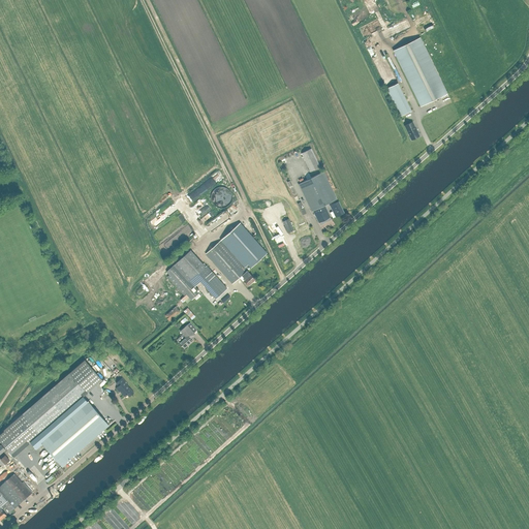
[(402,17),(383,28),(387,34),(406,23),(402,17)]
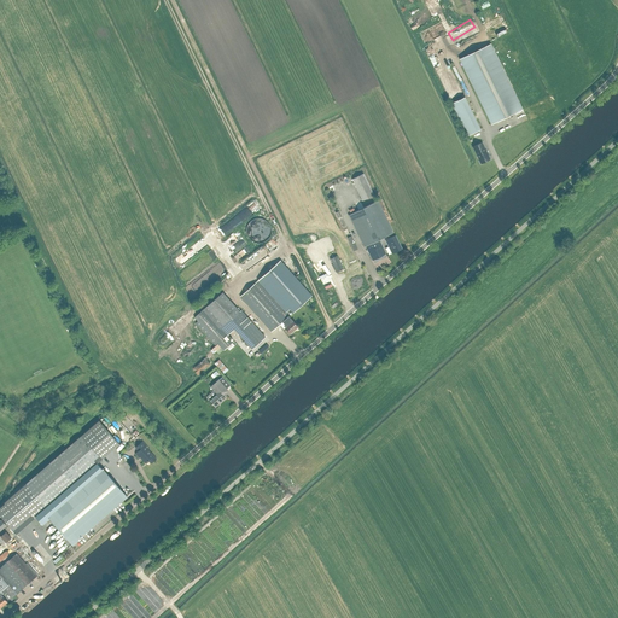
[(503,19),(485,28),(489,35),(507,27),(503,19)]
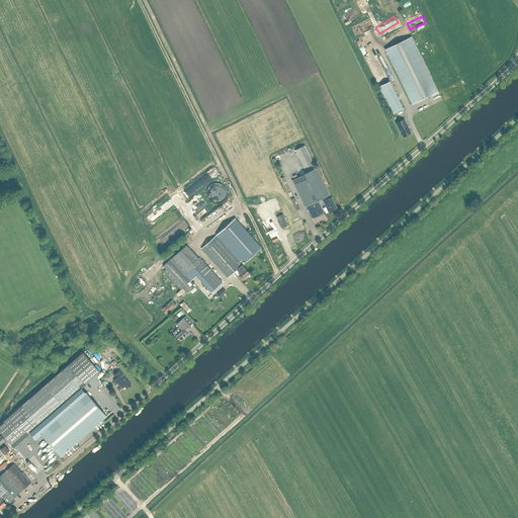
[(355,22),(356,24),(352,26),(353,29),(371,24),(369,18),(355,22)]
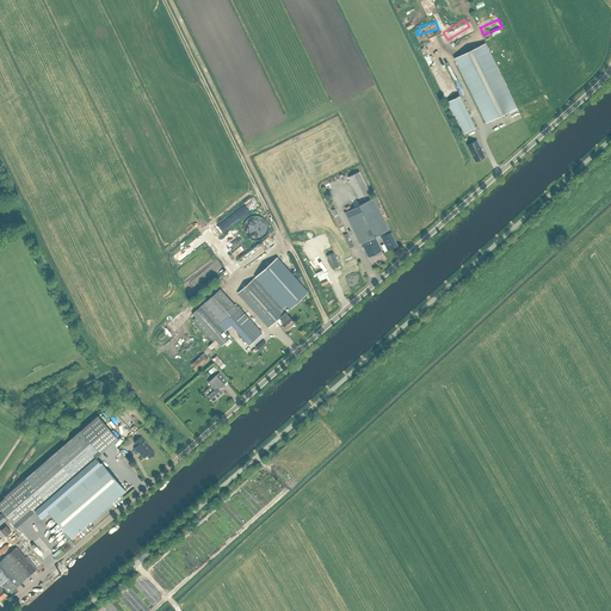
[(430,37),(418,44),(421,50),(433,43),(430,37)]
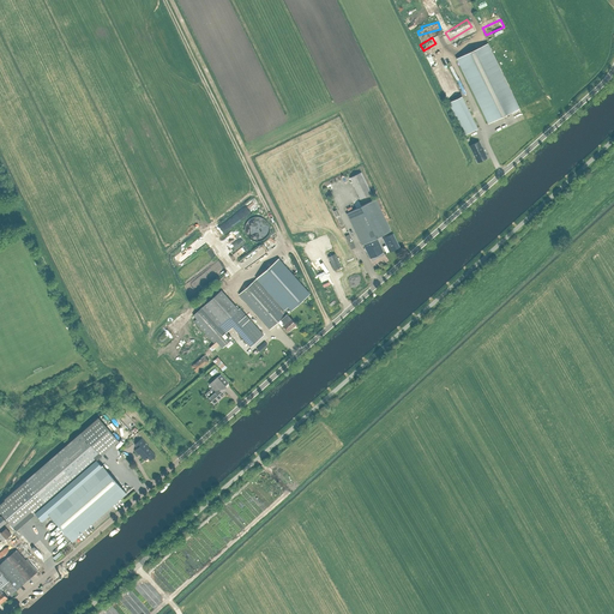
[(488,43),(457,59),(488,124),(519,108),(488,43)]
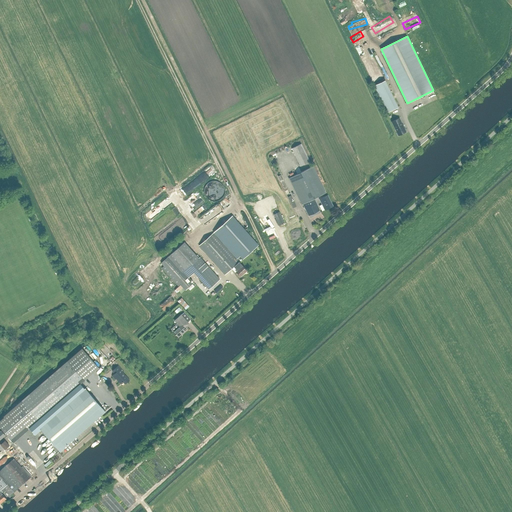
[(387,113),(398,107),(385,80),(374,85),(387,113)]
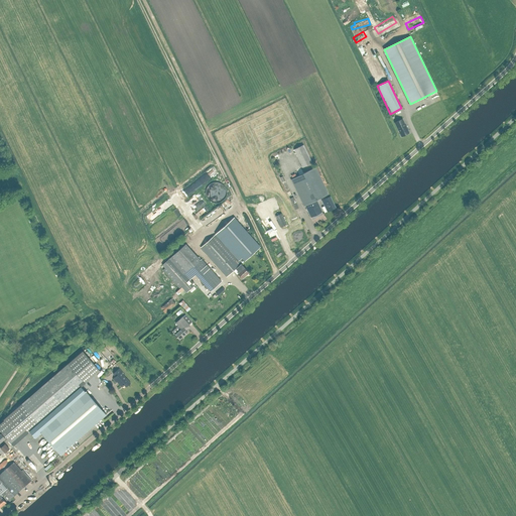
[(401,136),(409,133),(402,119),(395,123),(401,136)]
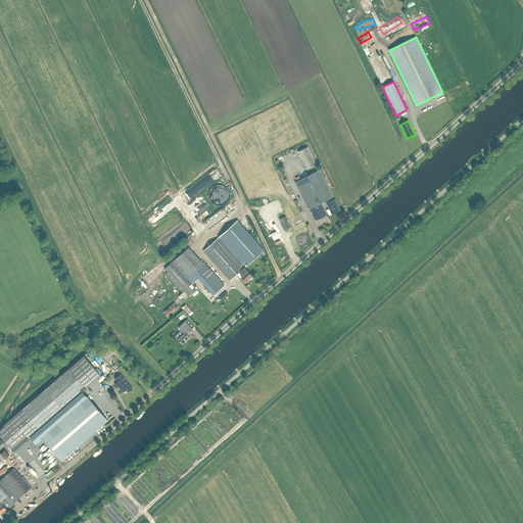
[(307,147),(298,151),(307,170),(317,165),(307,147)]
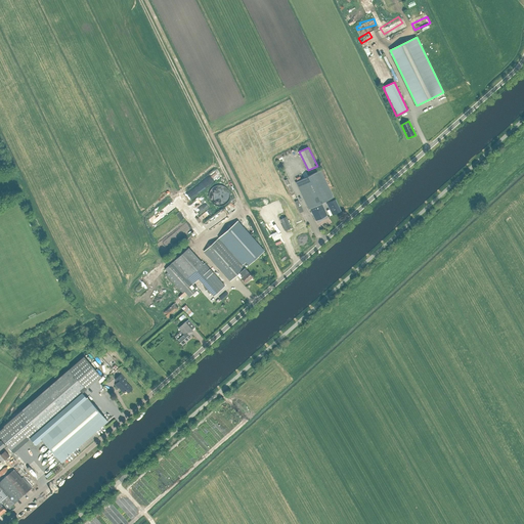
[(328,215),(321,204),(335,198),(321,170),(296,182),(309,210),(310,209),(316,220),(317,223),(329,217),(328,215)]
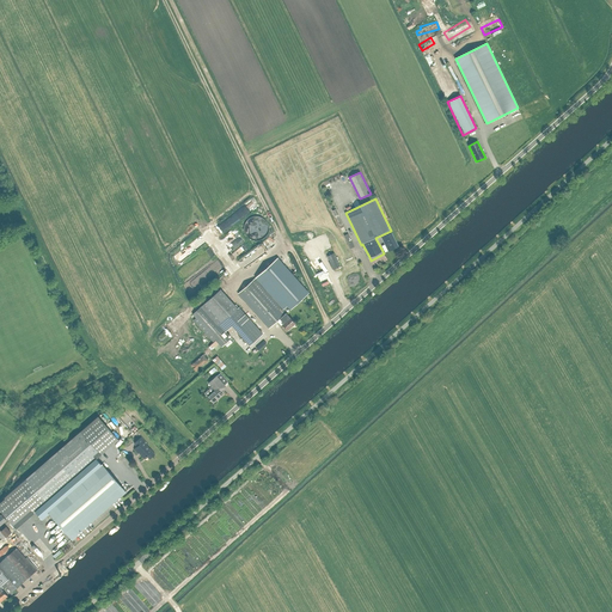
[(255,216),(252,216),(251,218),(250,218),(248,219),(246,220),(246,221),(245,224),(244,225),(244,226),(244,228),(244,230),(244,232),(245,233),(246,234),(246,237),(248,238),(250,238),(251,239),(252,240),(255,240),(256,240),(258,240),(259,240),(261,239),(263,238),(264,237),(265,236),(267,234),(267,233),(268,232),(268,230),(268,228),(268,226),(268,225),(267,222),(265,221),(265,220),(264,219),(262,218),(261,218),(259,216),(257,216),(256,216),(255,216)]
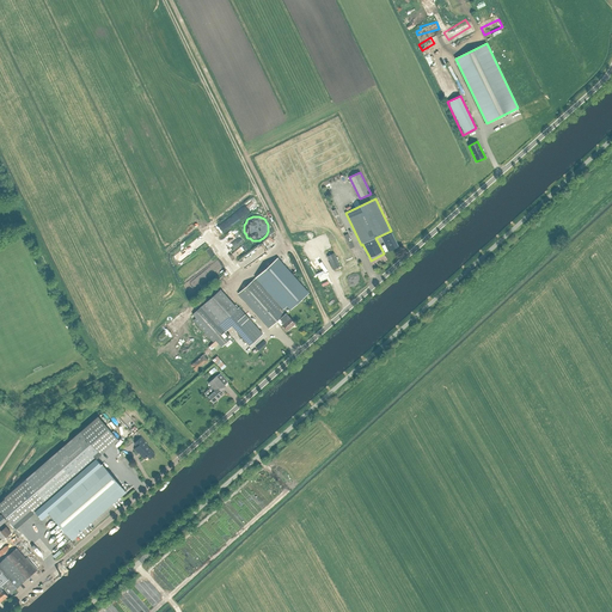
[(237,244),(244,238),(238,231),(231,237),(237,244)]
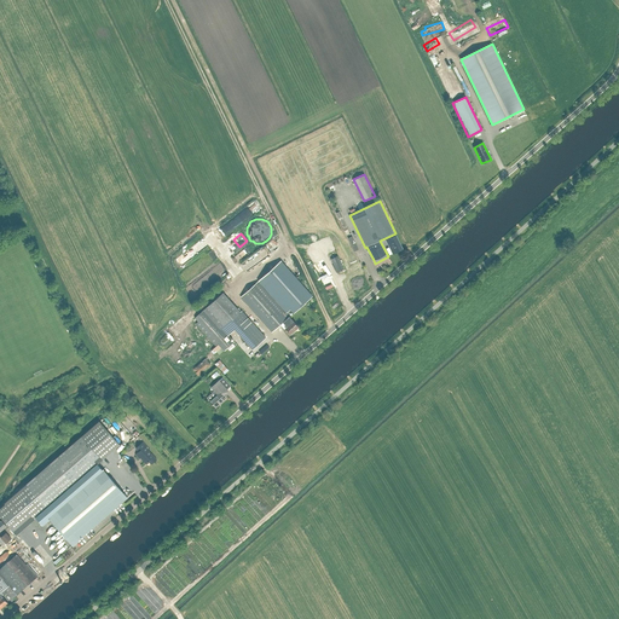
[(387,239),(393,254),(403,249),(397,236),(387,239)]
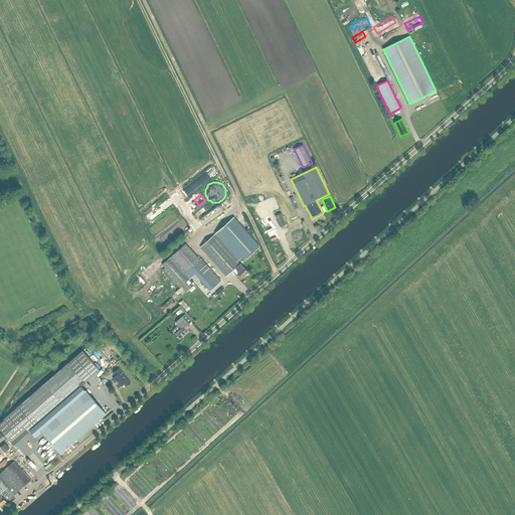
[(220,206),(208,213),(212,218),(223,212),(220,206)]
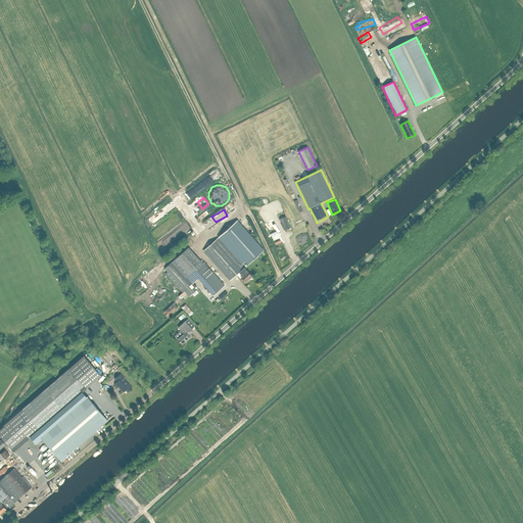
[(284,214),(279,216),(284,228),(289,226),(284,214)]
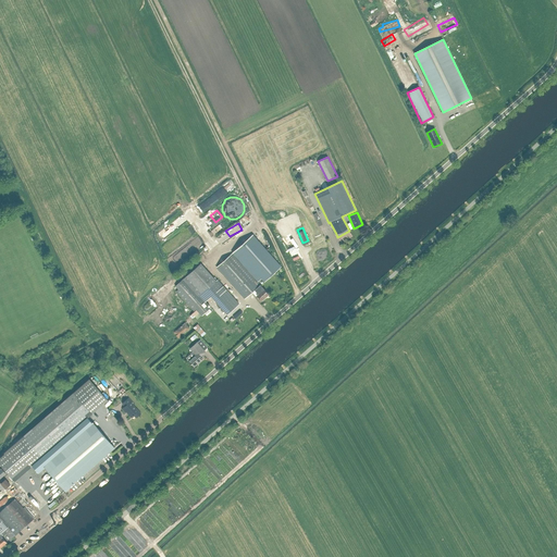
[(252,235),(233,254),(257,281),(261,279),(263,282),(280,267),(252,235)]
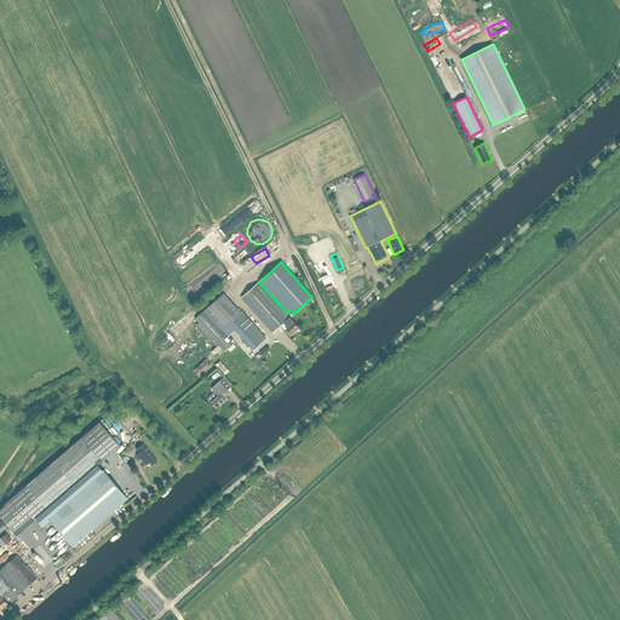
[(355,288),(363,285),(360,277),(351,281),(355,288)]
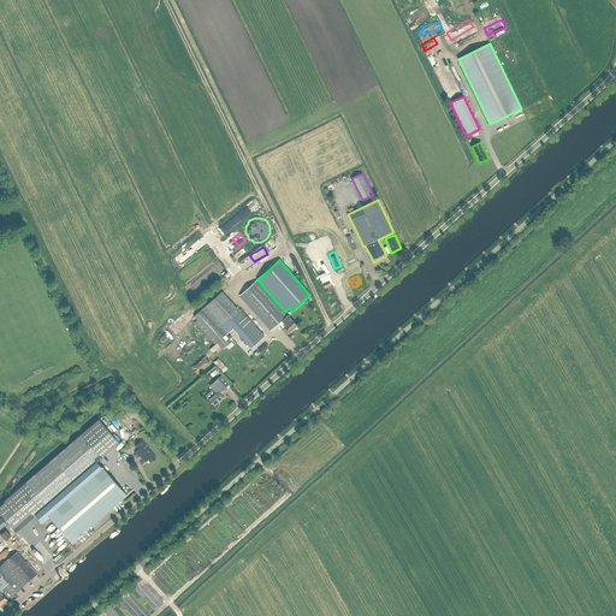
[(240,295),(271,331),(282,320),(285,325),(284,326),(289,332),(297,325),(284,311),(258,280),(240,295)]
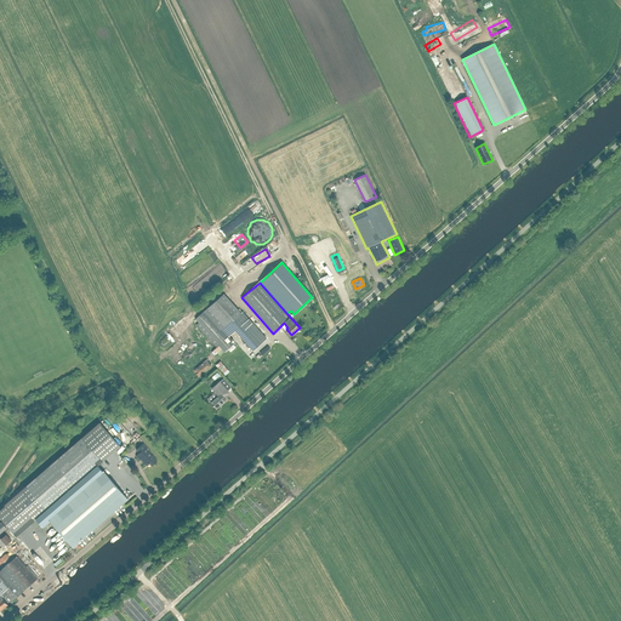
[(195,319),(199,322),(197,325),(216,347),(220,345),(226,352),(234,345),(222,330),(229,324),(254,351),(266,339),(241,312),(241,313),(224,294),(195,319)]
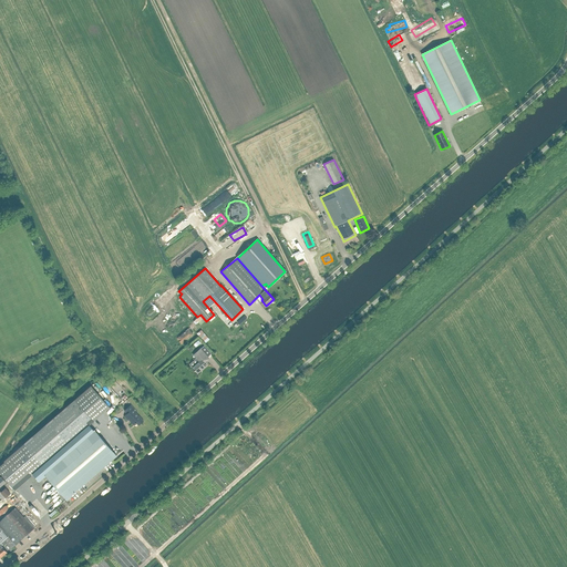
[(182,344),(194,334),(188,328),(176,338),(182,344)]
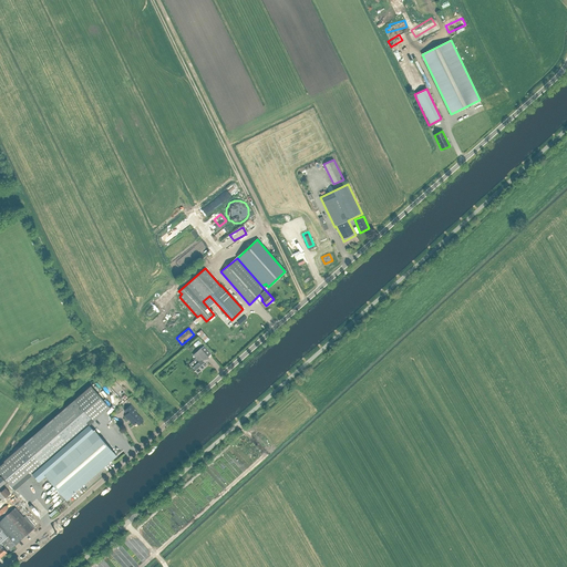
[(196,333),(200,339),(206,336),(202,330),(196,333)]
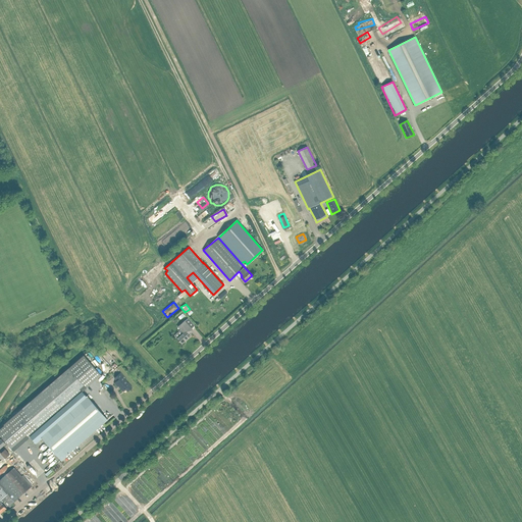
[(183,332),(177,337),(183,344),(190,336),(188,333),(193,329),(192,328),(195,325),(188,318),(185,320),(178,326),(183,332)]
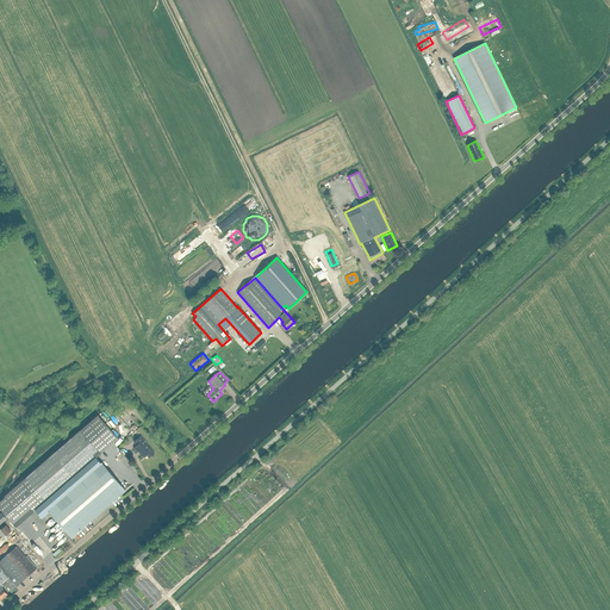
[(5,496),(6,497),(0,500),(0,508),(17,527),(36,510),(42,517),(49,511),(72,537),(125,490),(97,456),(118,439),(98,415),(5,496)]
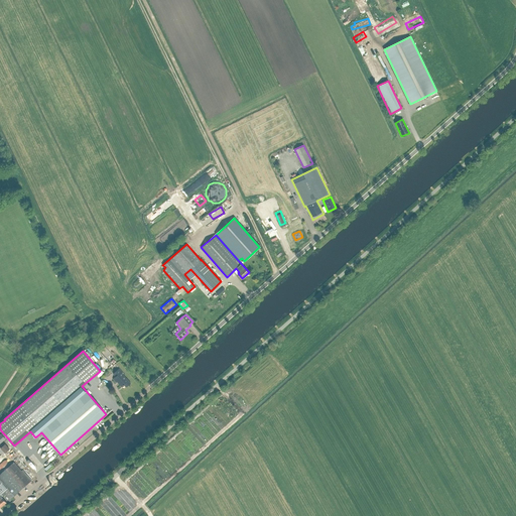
[(247,353),(240,358),(243,362),(250,356),(247,353)]
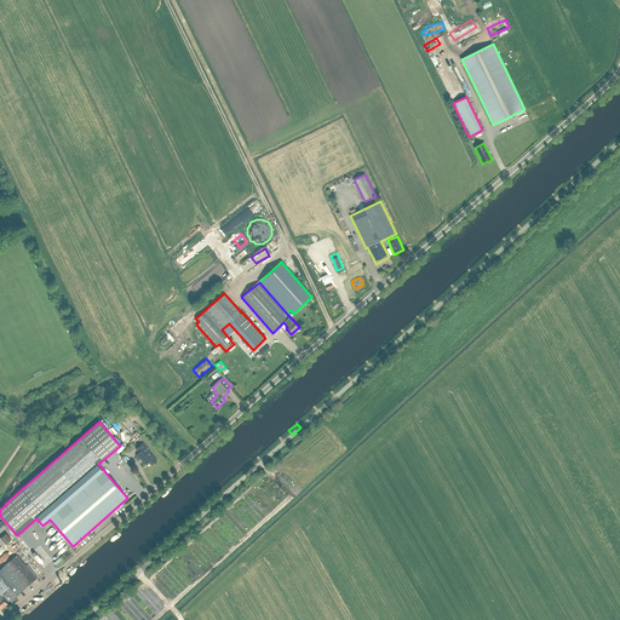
[(139,453),(136,455),(139,459),(141,458),(147,465),(149,463),(151,465),(156,460),(153,454),(151,455),(149,452),(150,451),(144,442),(136,449),(139,453)]
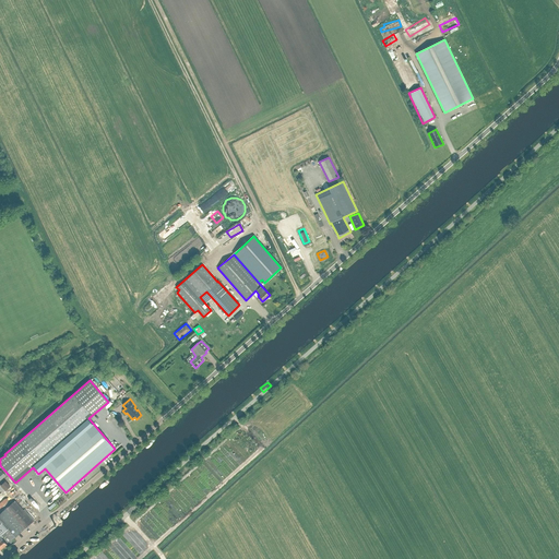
[(118,435),(121,431),(115,423),(111,425),(118,435)]
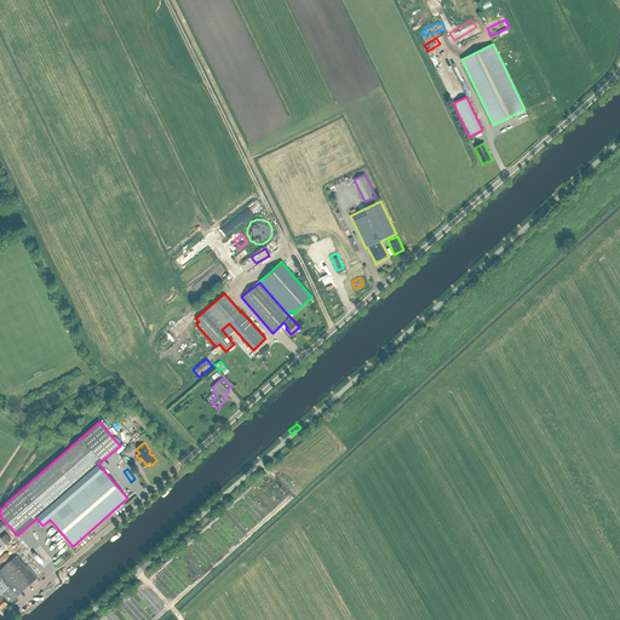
[(34,532),(41,527),(36,522),(30,527),(34,532)]
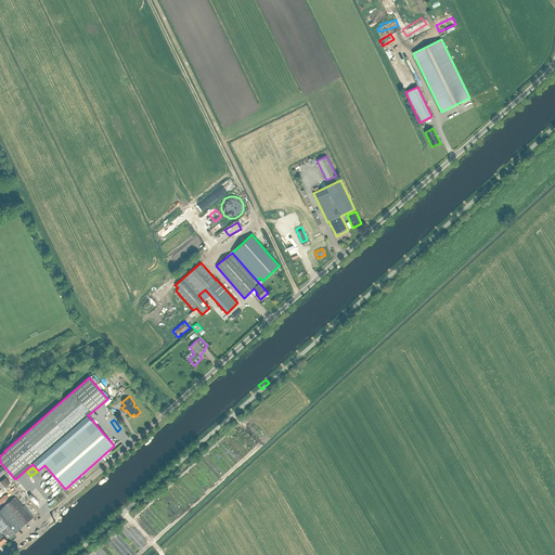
[(10,482),(5,477),(1,481),(5,487),(10,482)]
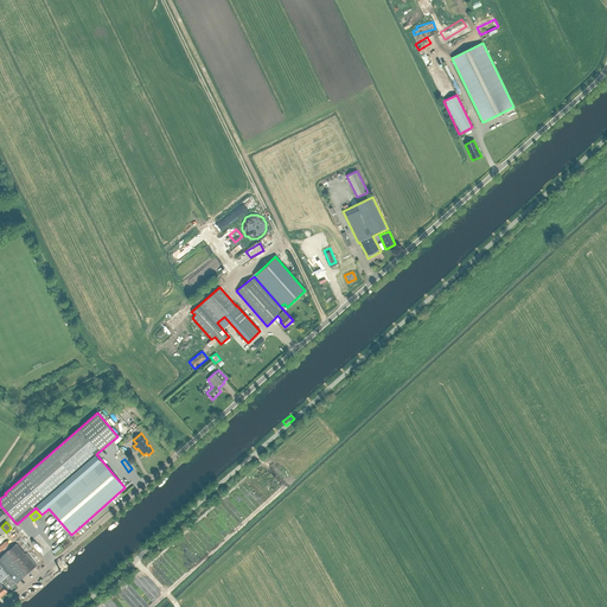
[(0,581),(5,579),(7,581),(8,581),(12,586),(36,566),(17,543),(0,557),(0,581)]
